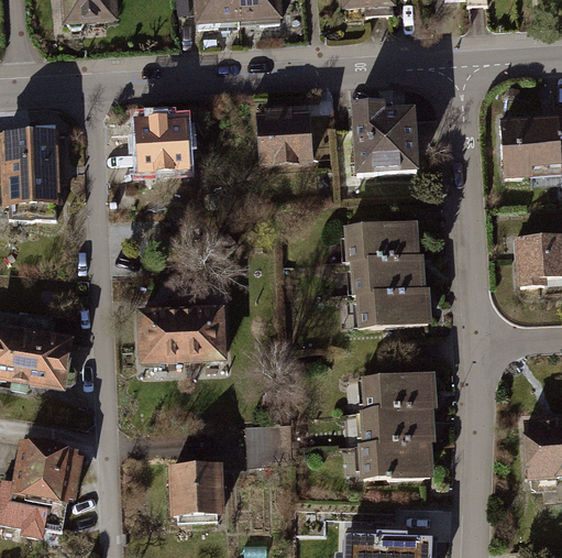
[(64,0),(66,28),(120,23),(118,0),(64,0)]
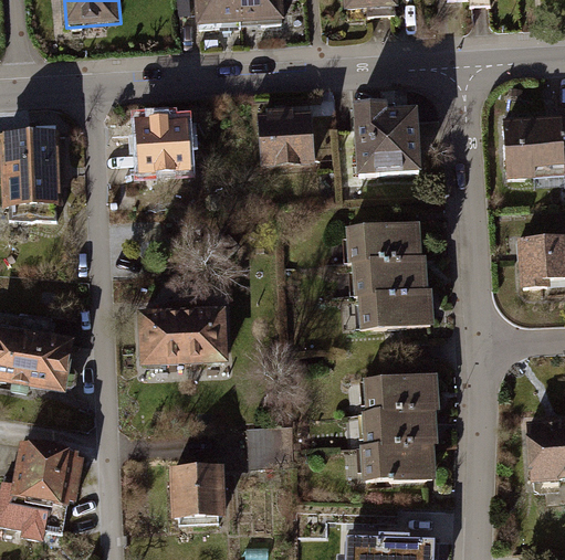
[(195,0),(198,28),(241,25),(239,0),(195,0)]
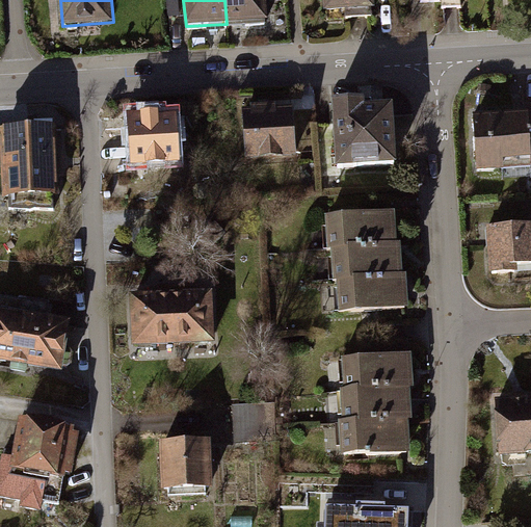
[(224,0),(227,24),(266,22),(264,0),(224,0)]
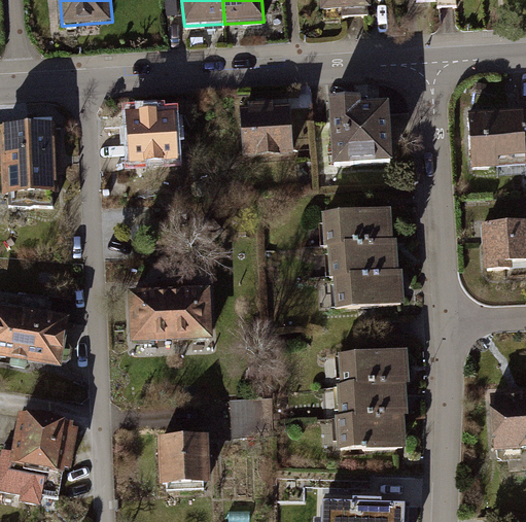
[(320,0),(320,9),(381,9),(380,0),(320,0)]
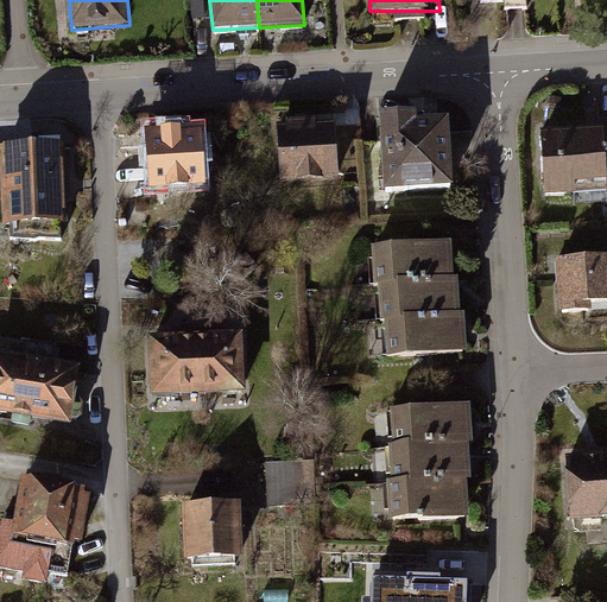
[(484,0),(485,11),(538,8),(537,0),(484,0)]
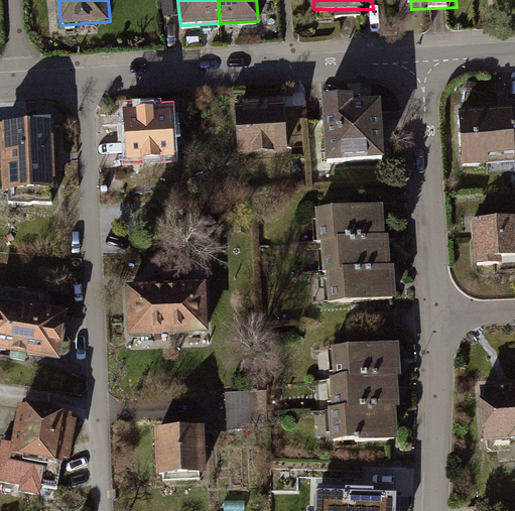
[(379,98),(318,101),(322,156),(382,153),(379,98)]
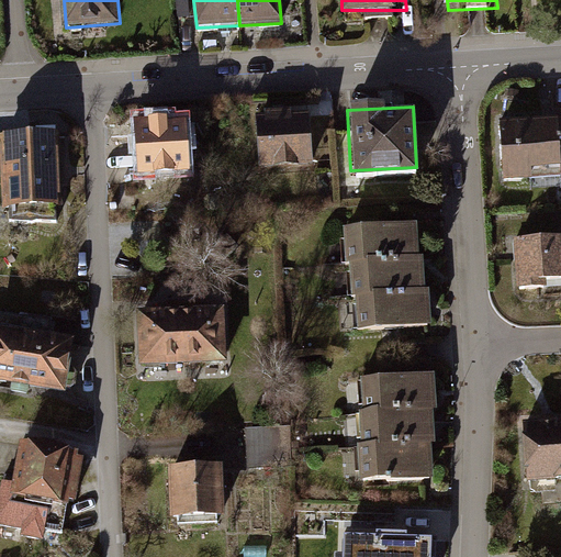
[(305,113),(249,114),(250,164),(305,163),(305,113)]
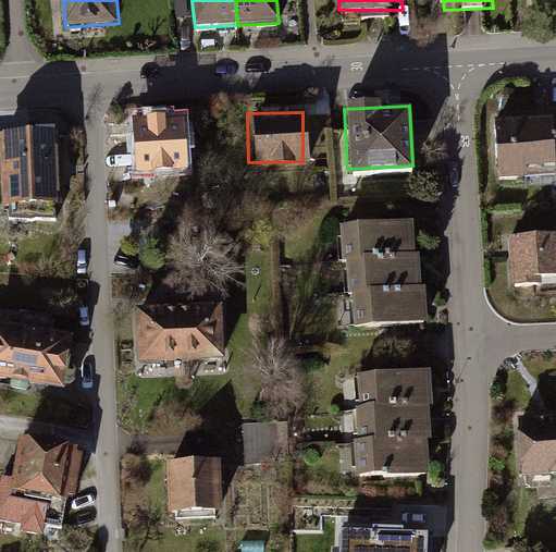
[(555,127),(555,114),(498,117),(501,175),(555,172),(555,127)]
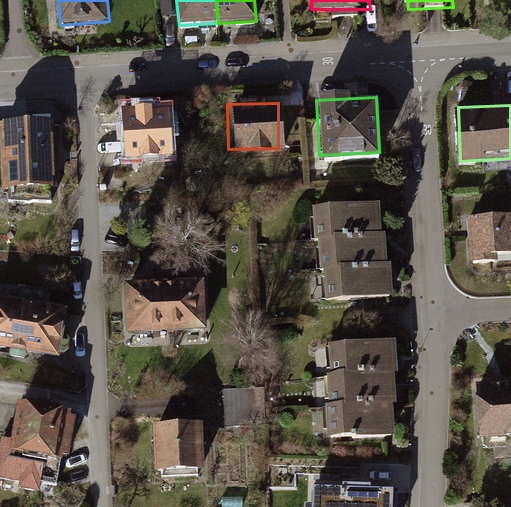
[(172,107),(122,108),(123,156),(173,154),(172,107)]
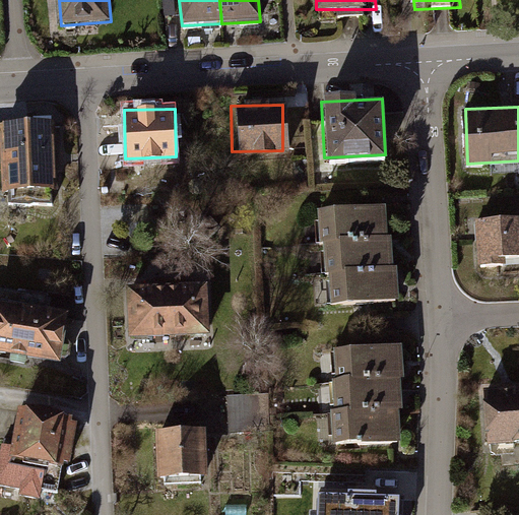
[(49,128),(0,130),(0,146),(3,193),(53,190),(49,128)]
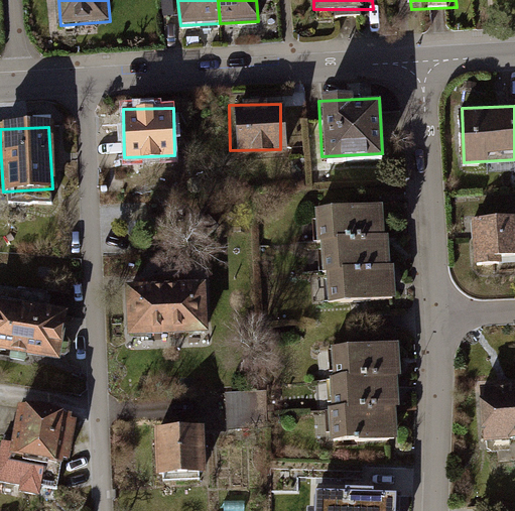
[(385,204),(314,208),(319,298),(390,294),(389,271),(388,246),(386,221),(385,204)]
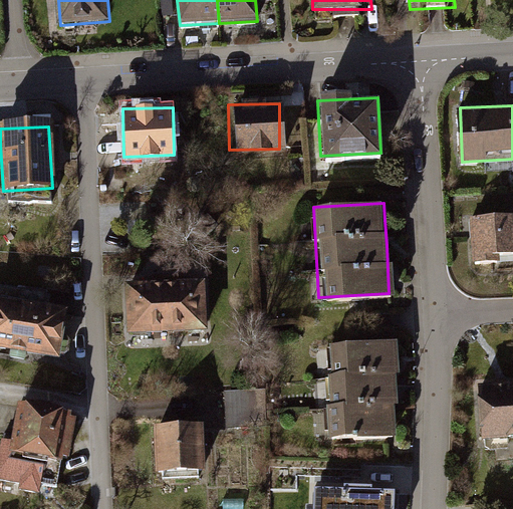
[(512,214),(471,218),(474,260),(512,257),(512,214)]
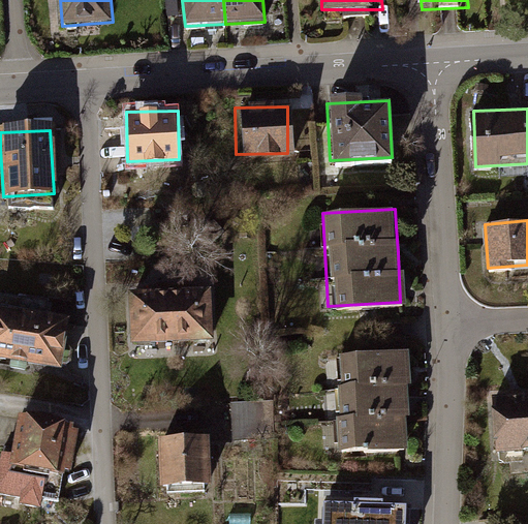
[(210,281),(166,284),(168,337),(213,334),(210,281)]
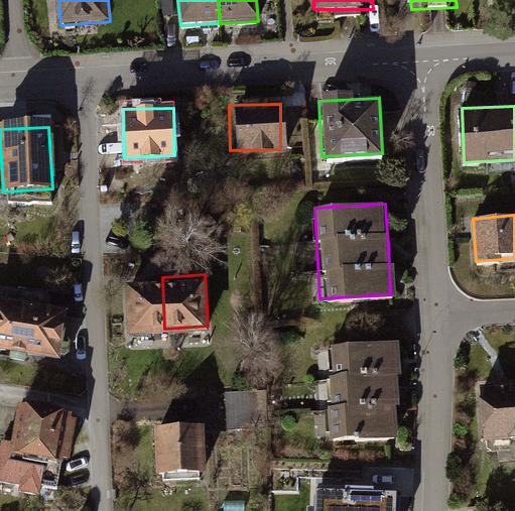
[(162,277),(123,279),(126,331),(164,329),(162,277)]
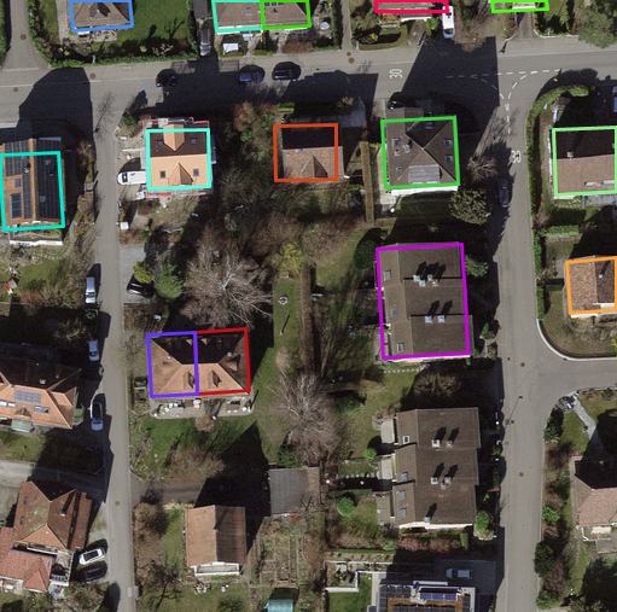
[(75,374),(0,362),(0,418),(67,429),(75,374)]
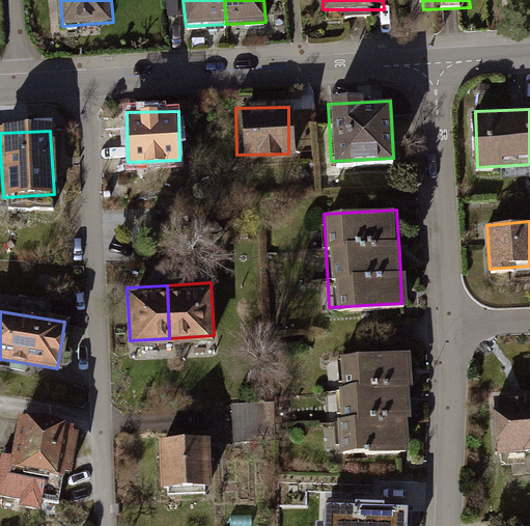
[(405,358),(335,360),(338,454),(407,452),(407,428),(406,407),(405,381),(405,358)]
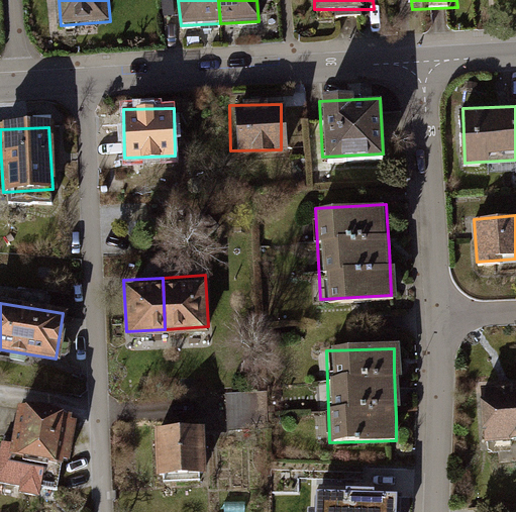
[(515,436),(515,382),(480,386),(485,439),(515,436)]
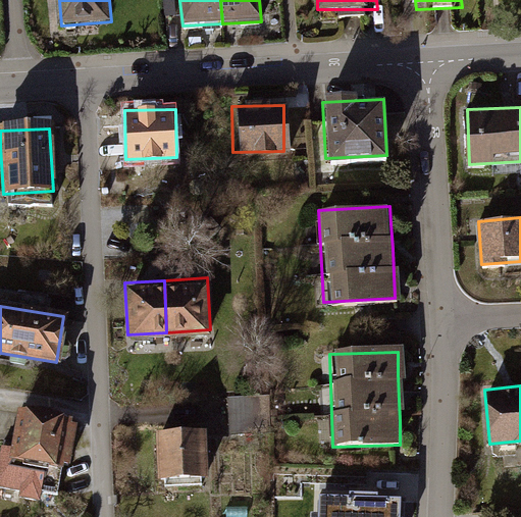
[(271,400),(229,400),(229,433),(271,433),(271,400)]
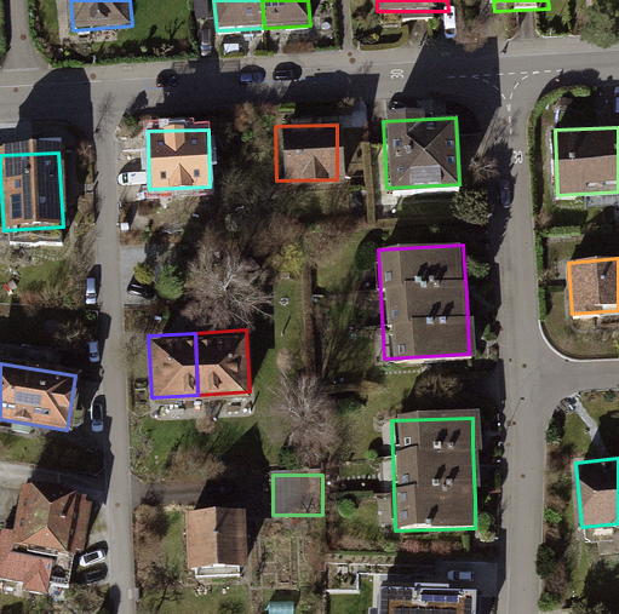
[(81,498),(17,488),(9,546),(72,556),(81,498)]
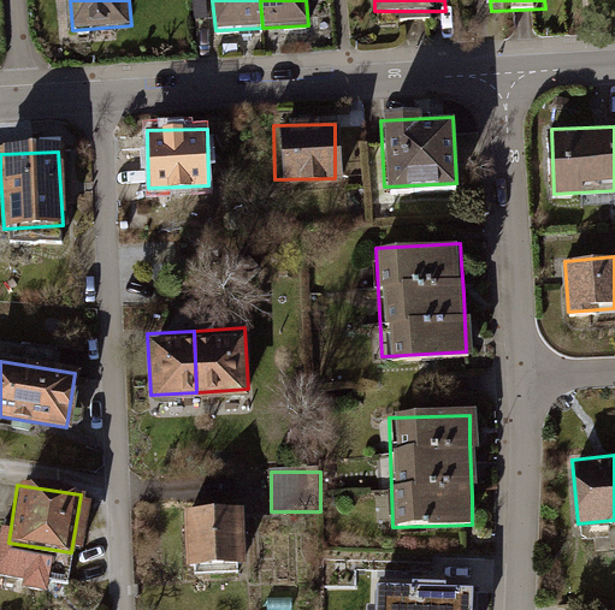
[(244,508),(181,508),(182,562),(244,561),(244,508)]
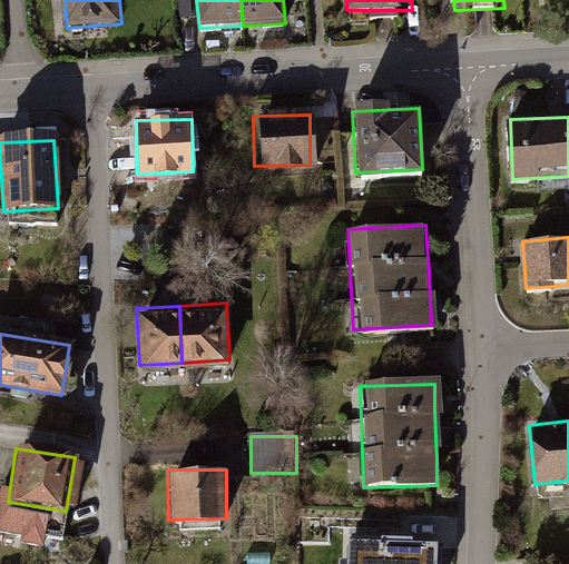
[(381,541),(349,540),(347,563),(351,563),(350,563),(434,563),(437,542),(412,541),(412,536),(381,535),(381,541)]
